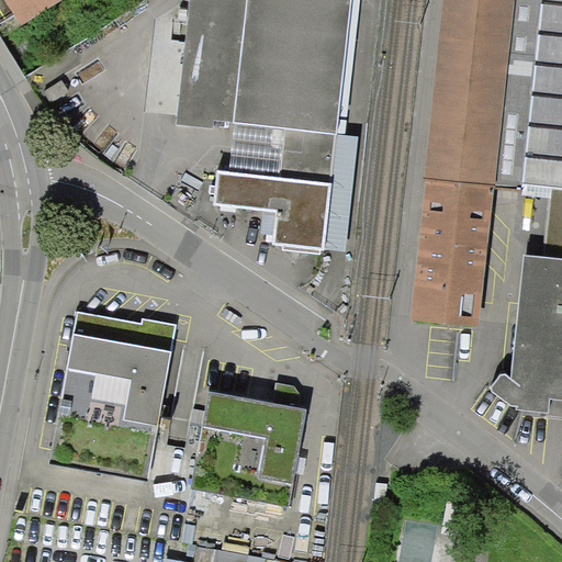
[(52,0),(2,0),(15,23),(52,0)]
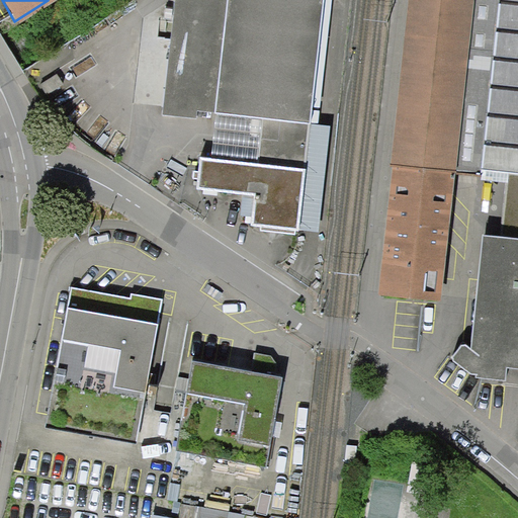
[(176,0),(162,114),(197,117),(197,110),(217,112),(211,158),(305,168),(309,123),(312,123),(324,0),(176,0)]
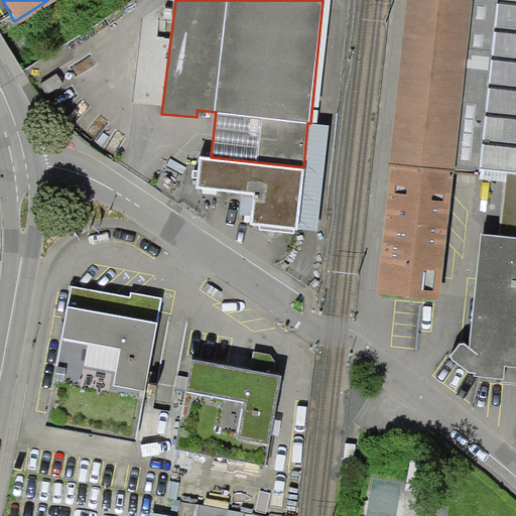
[(515,0),(408,0),(379,293),(441,300),(457,169),(480,171),(480,178),(515,181),(515,0)]
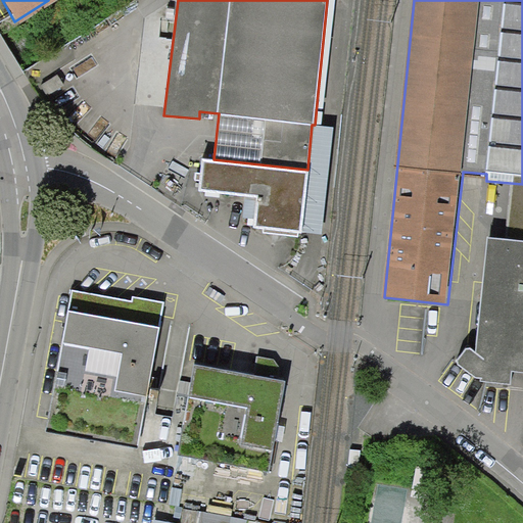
[(315,125),(312,125),(307,170),(300,233),(322,234),(332,126),(315,125)]
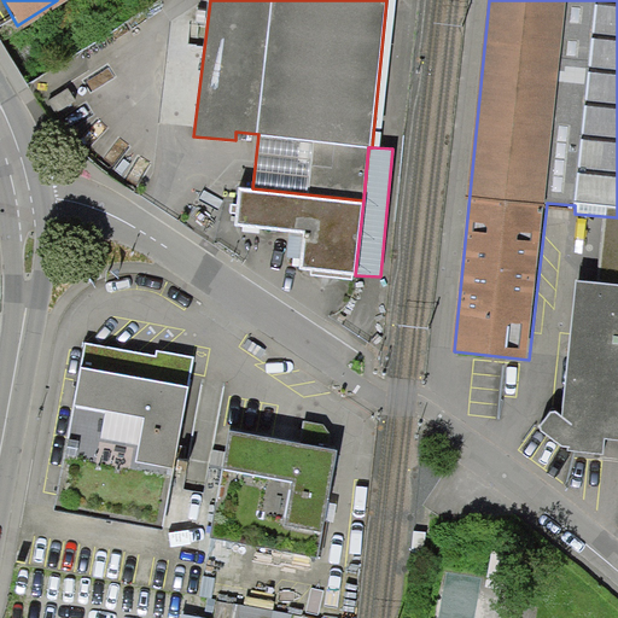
[(252,188),(239,187),(235,225),(303,232),(299,269),(355,275),(363,200),(252,188)]
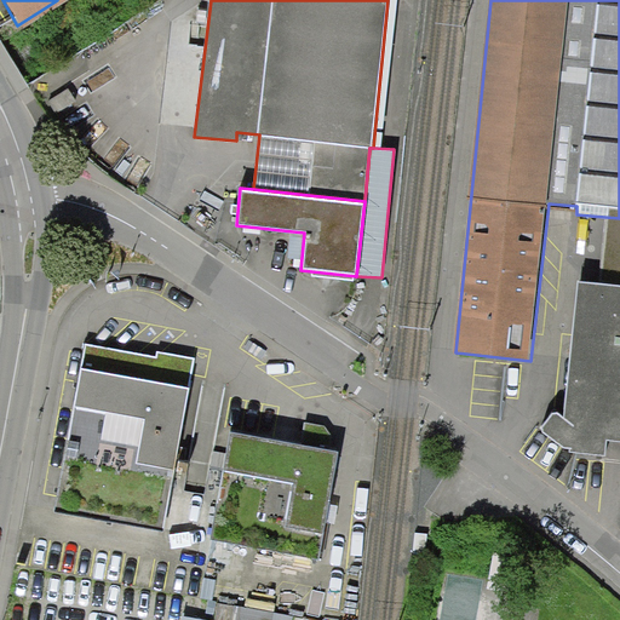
[(619,279),(579,274),(564,409),(554,402),(537,426),(563,447),(569,445),(570,452),(608,454),(608,437),(619,437),(619,279)]
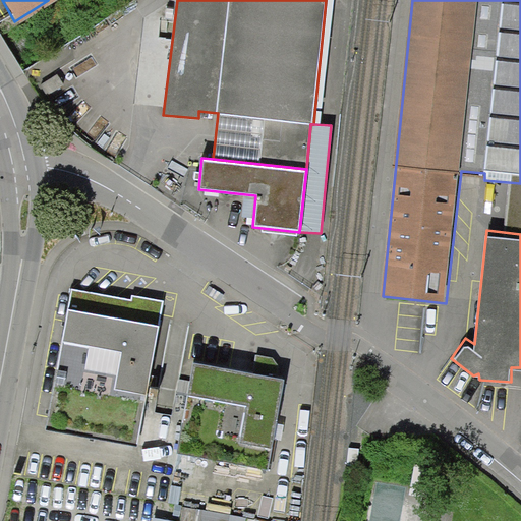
[(163,304),(72,288),(46,427),(137,445),(161,313),(163,304)]
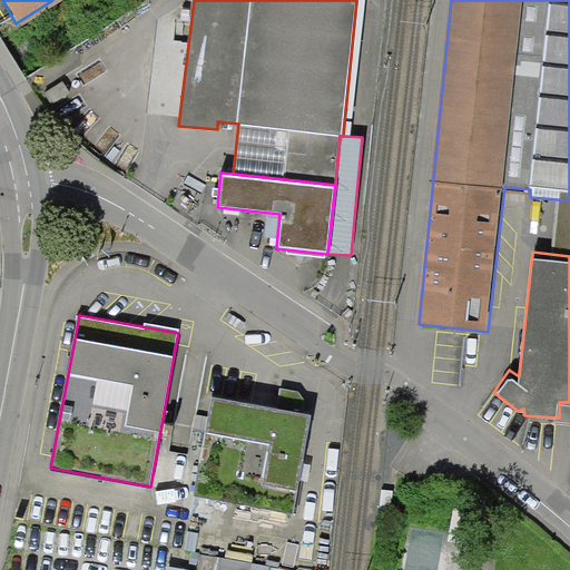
[(313,410),(208,392),(189,497),(294,514),(313,410)]
